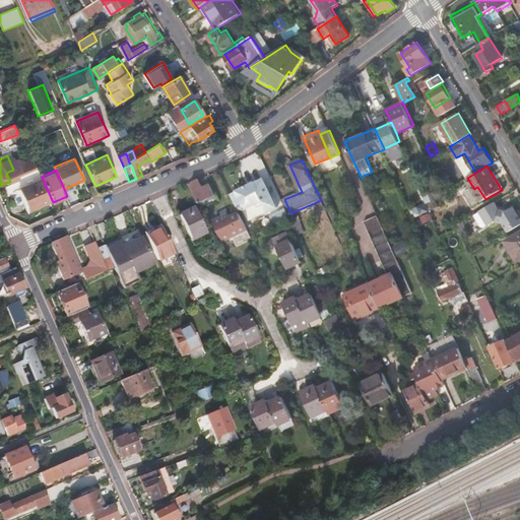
[(30,210),(52,200),(49,193),(42,178),(20,188),(30,210)]
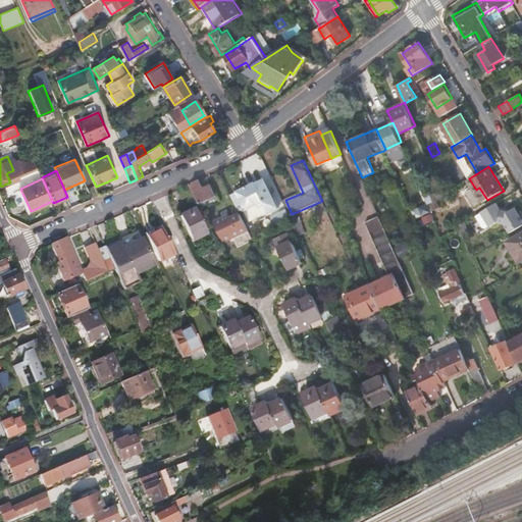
[(200,179),(191,184),(200,202),(216,195),(211,184),(203,188),(200,179)]
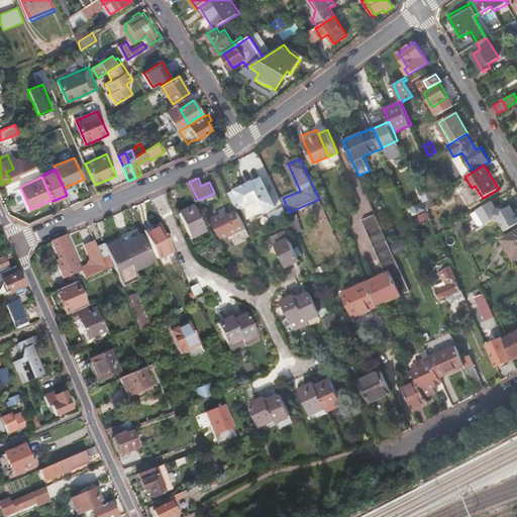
[(235,190),(231,192),(238,208),(243,206),(243,207),(254,202),(256,205),(262,202),(267,210),(276,205),(264,180),(254,185),(252,180),(235,189),(235,190)]
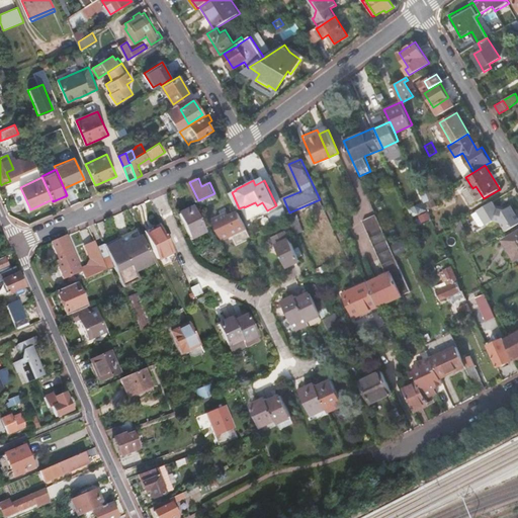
[(472,188),(470,185),(468,186),(478,202),(484,198),(476,186),(472,188)]
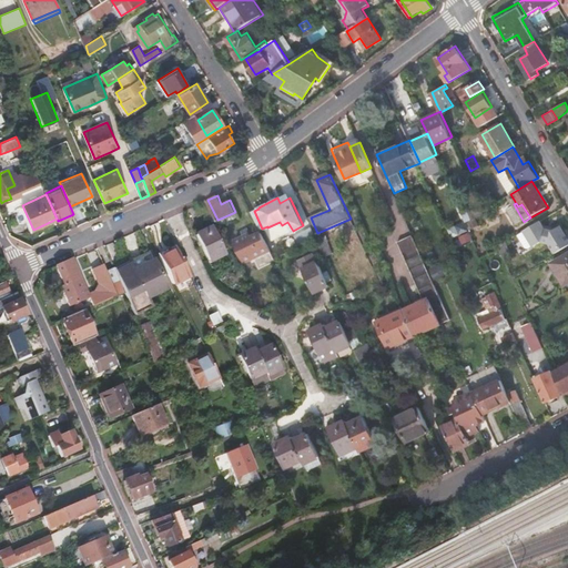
[(554,251),(555,253),(567,245),(567,237),(561,226),(554,231),(546,229),(541,220),(526,230),(535,245),(543,241),(549,243),(554,251)]
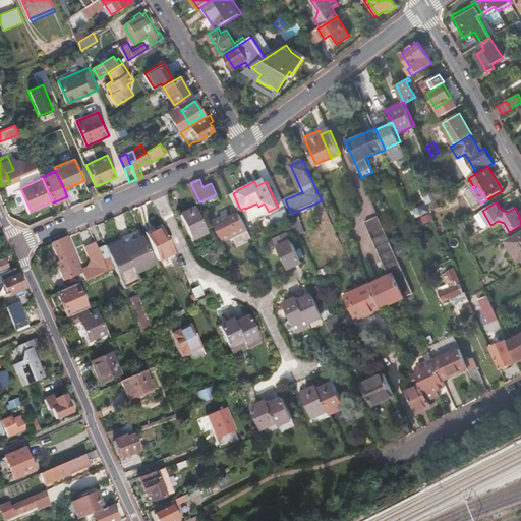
[(206,232),(193,208),(180,215),(192,239),(206,232)]
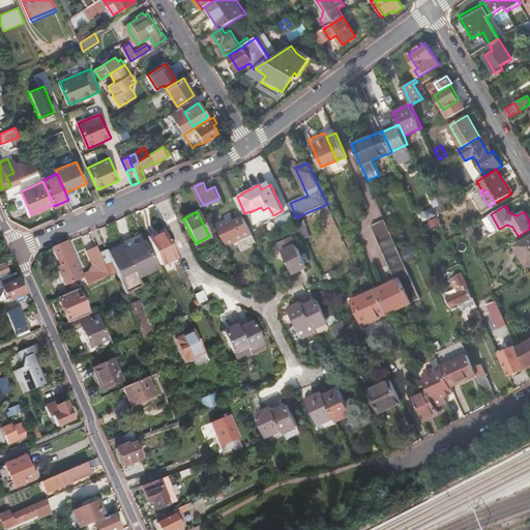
[(278,227),(295,217),(291,211),(274,219),(278,227)]
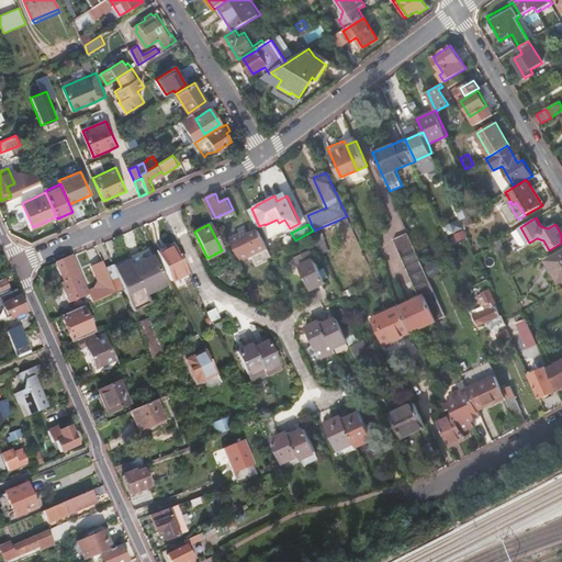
[(268,246),(259,228),(244,236),(242,233),(233,236),(244,258),(268,246)]
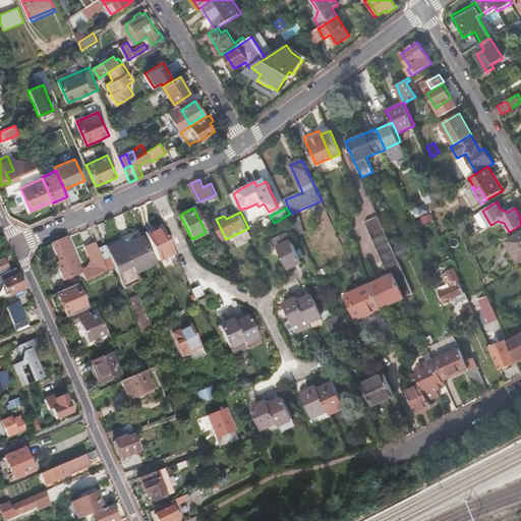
[(391,275),(384,278),(395,301),(413,292),(398,258),(379,215),(364,221),(377,247),(378,247),(377,246),(378,246),(391,275)]
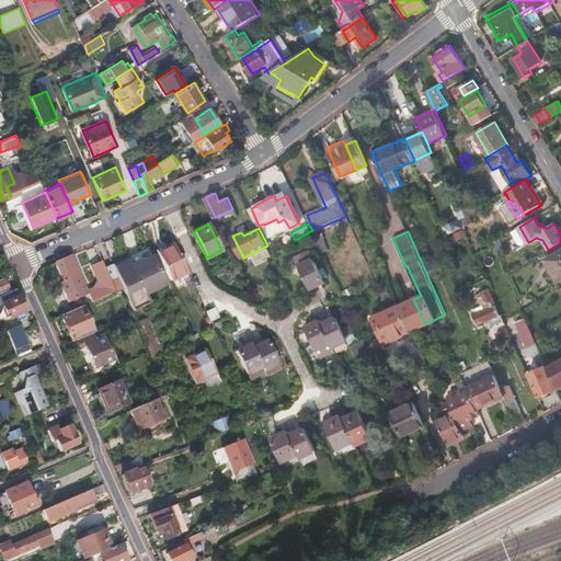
[(500,238),(493,242),(497,252),(504,248),(500,238)]
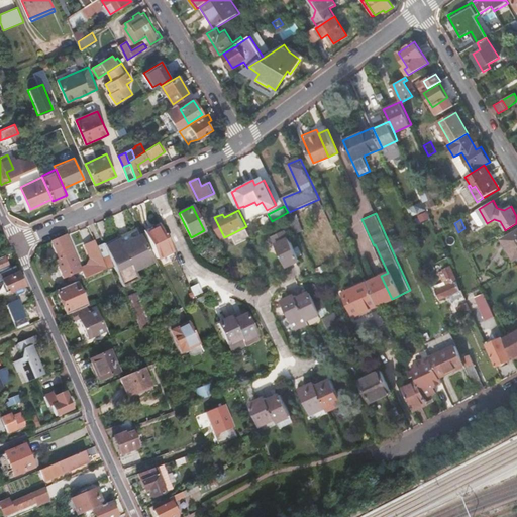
[(159,259),(174,251),(162,226),(146,233),(149,237),(159,259)]
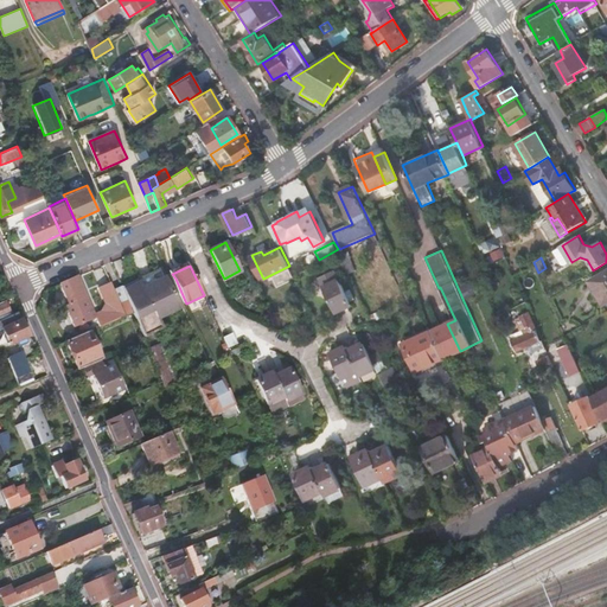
[(606,270),(590,281),(604,305),(606,301),(606,270)]
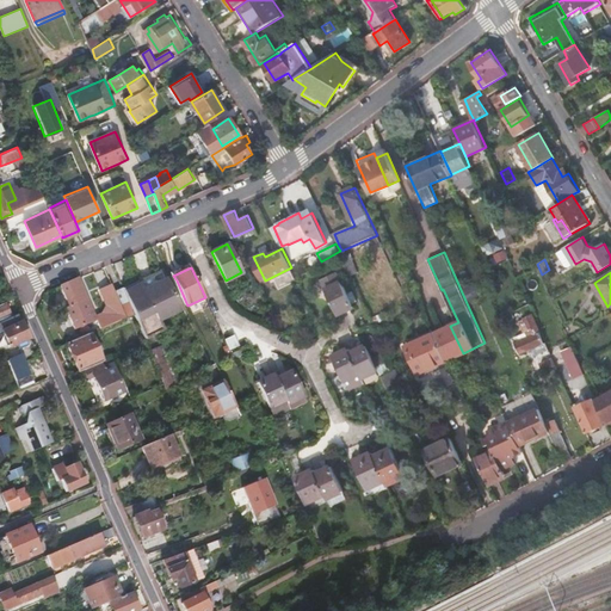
[(513,273),(501,278),(505,287),(517,282),(513,273)]
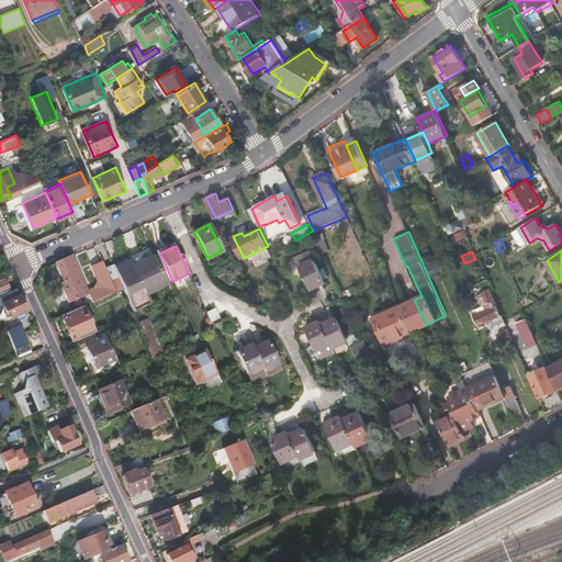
[(74,255),(56,262),(64,281),(66,280),(68,285),(76,282),(78,289),(87,285),(74,255)]
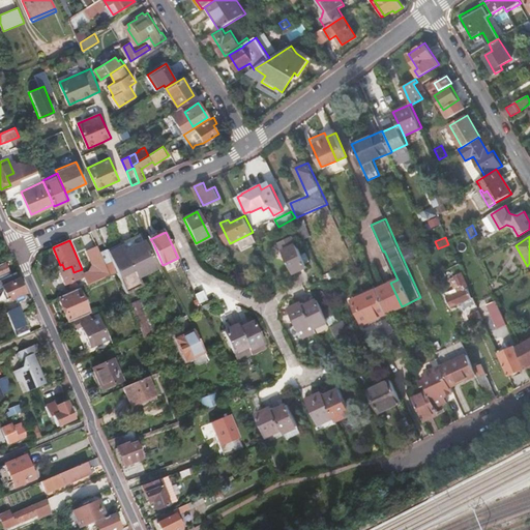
[(137,277),(157,268),(144,242),(124,251),(137,277)]
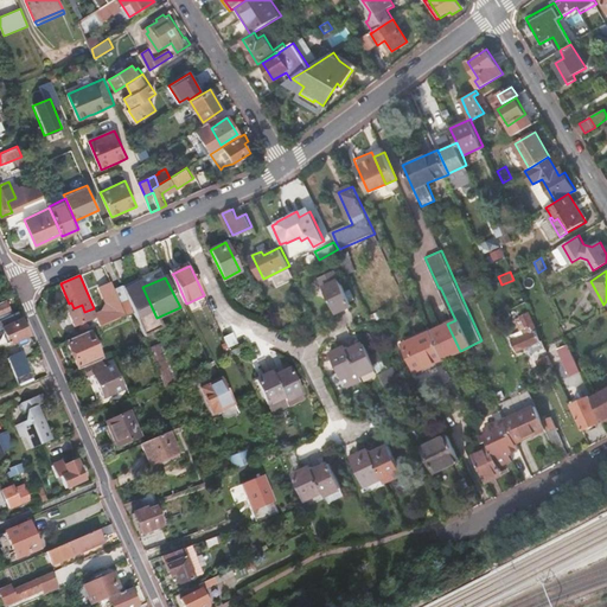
[(340,280),(325,287),(337,312),(352,305),(340,280)]
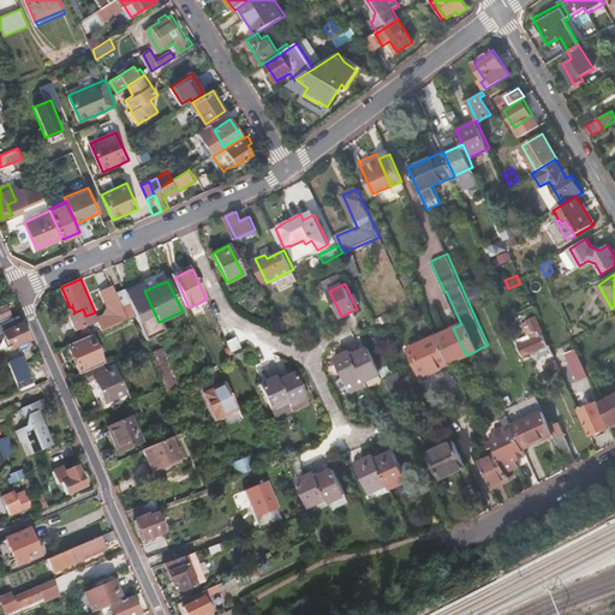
[(274,287),(262,292),(270,309),(282,304),(274,287)]
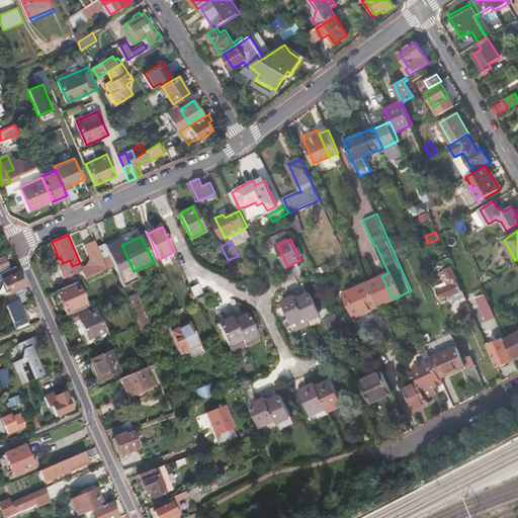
[(104,243),(97,246),(107,269),(114,266),(106,249),(104,243)]
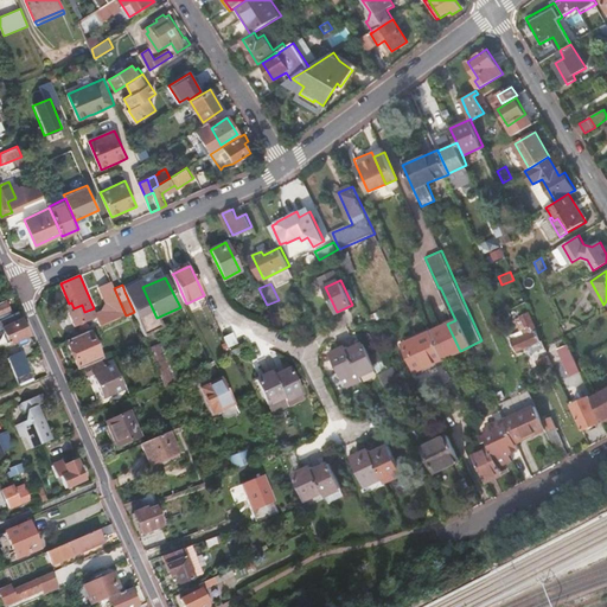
[(125,292),(134,312),(145,336),(160,328),(141,285),(125,292)]
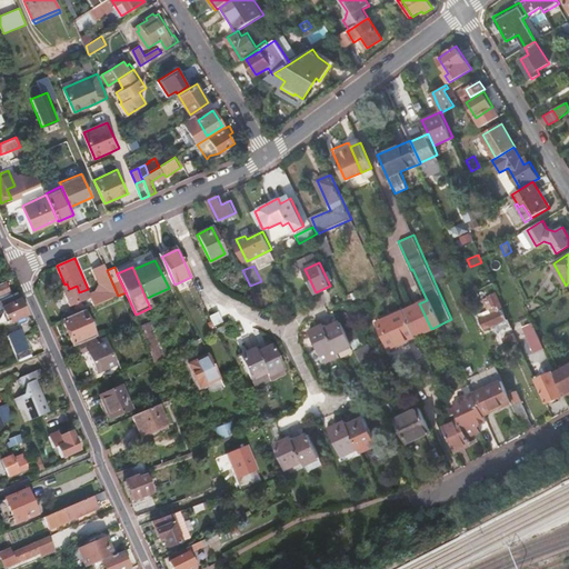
[(0,298),(10,293),(7,288),(3,281),(0,282),(0,298)]
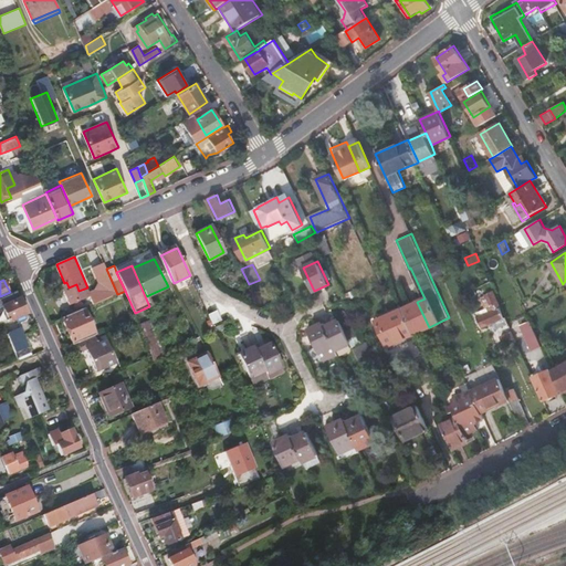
[(490,313),(479,317),(483,327),(505,318),(494,292),(486,295),(489,300),(484,302),(490,313)]
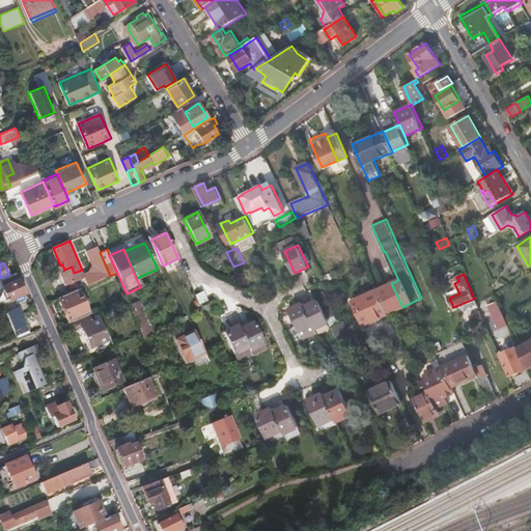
[(17,275),(10,278),(0,282),(0,288),(2,287),(8,300),(24,291),(17,275)]
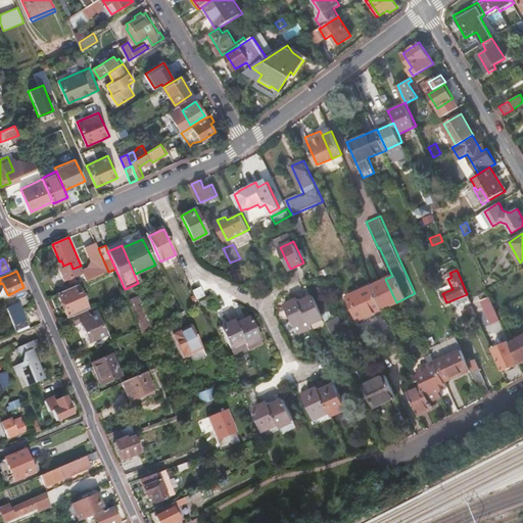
[(385,279),(372,285),(383,307),(396,302),(385,279)]
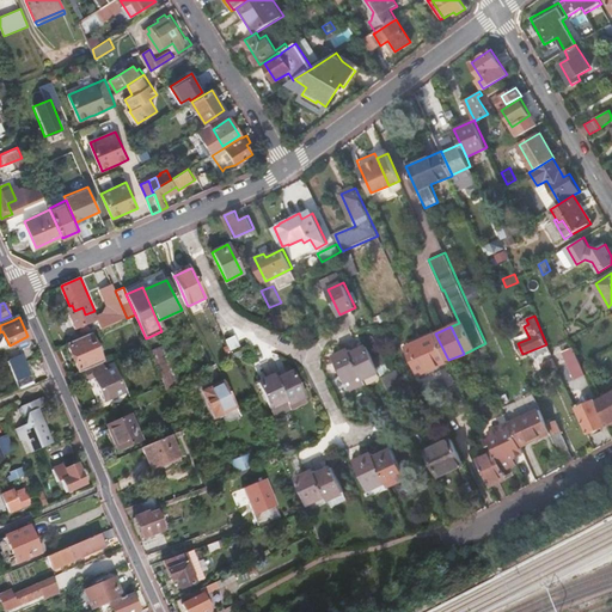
[(92,334),(68,343),(80,372),(85,369),(102,362),(104,361),(92,334)]
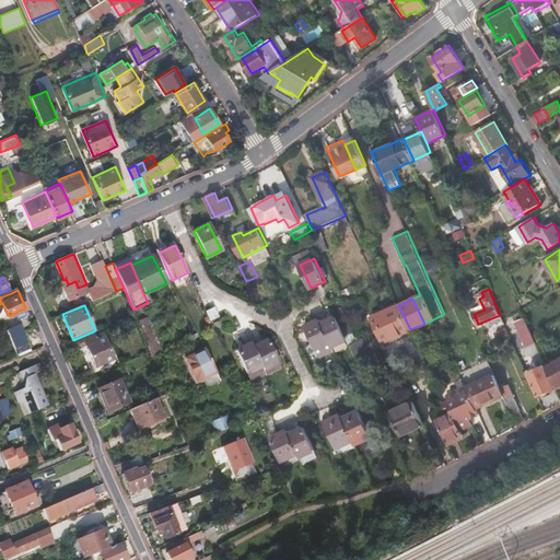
[(410,329),(398,305),(389,308),(373,317),(385,341),(401,334),(410,329)]
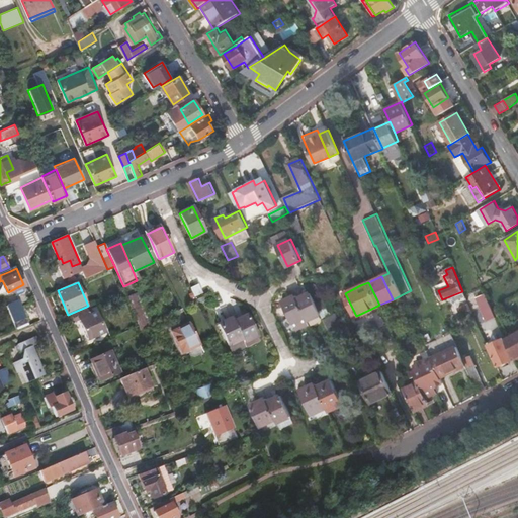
[(198,284),(191,287),(195,296),(202,293),(198,284)]
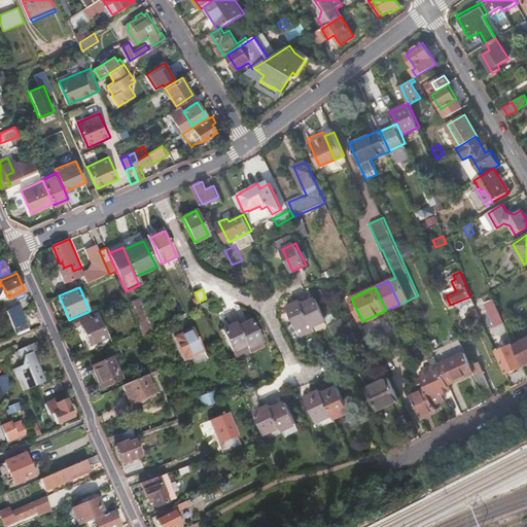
[(144,330),(154,327),(142,296),(132,301),(144,330)]
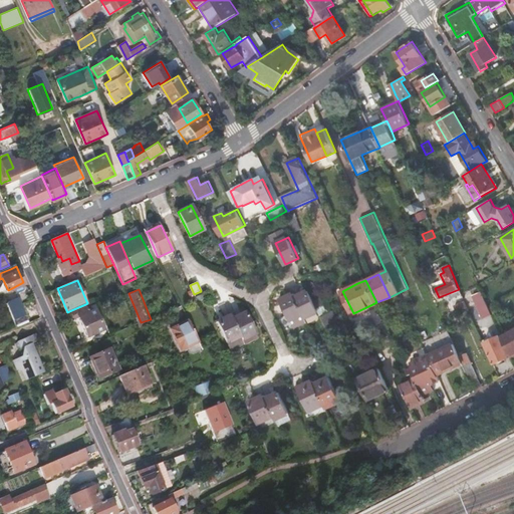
[(294,293),(281,299),(291,320),(304,314),(306,317),(319,311),(309,290),(296,297),(294,293)]
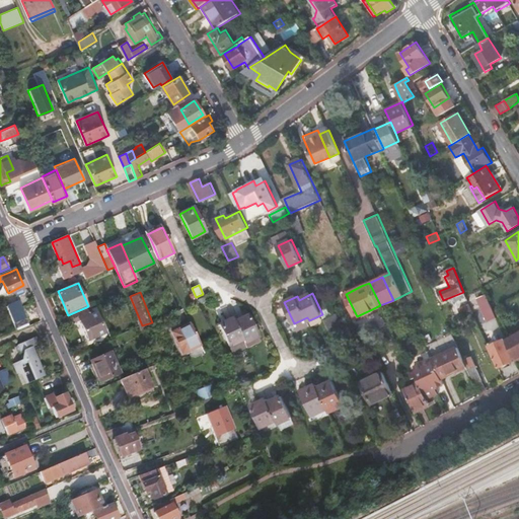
[(494,310),(487,295),(478,299),(489,322),(498,318),(494,310)]
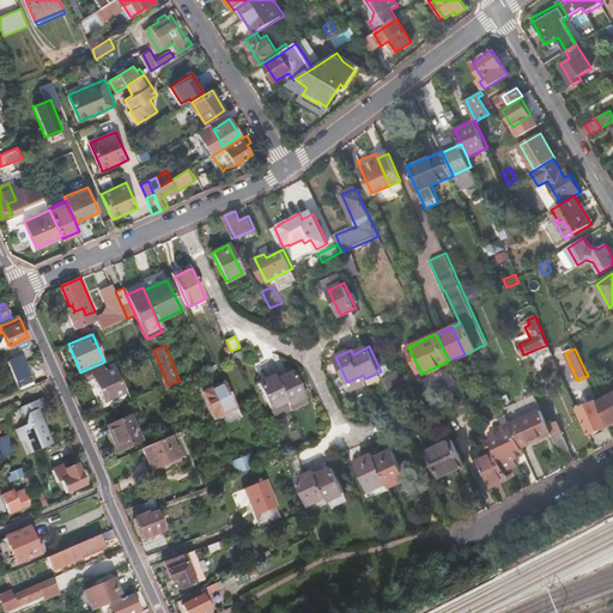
[(4,353),(19,390),(29,386),(14,352),(11,354),(8,352),(4,353)]
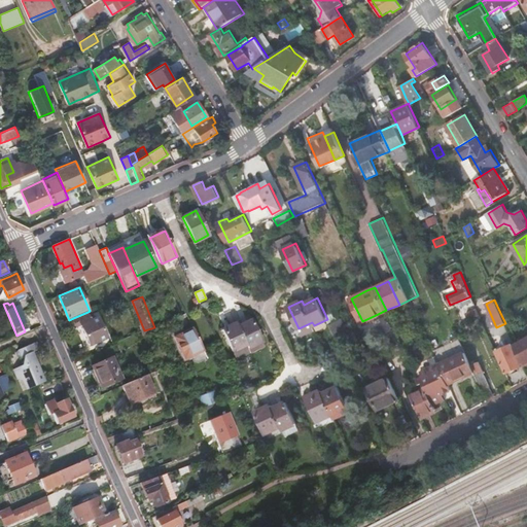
[(475,311),(467,314),(470,320),(477,316),(475,311)]
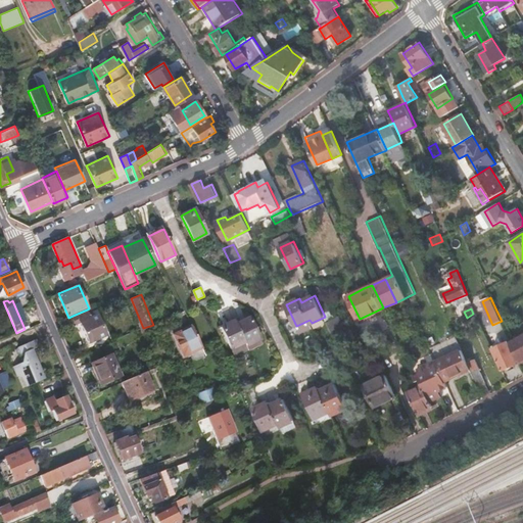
[(87,310),(73,316),(77,325),(82,323),(90,341),(106,335),(98,316),(91,319),(87,310)]
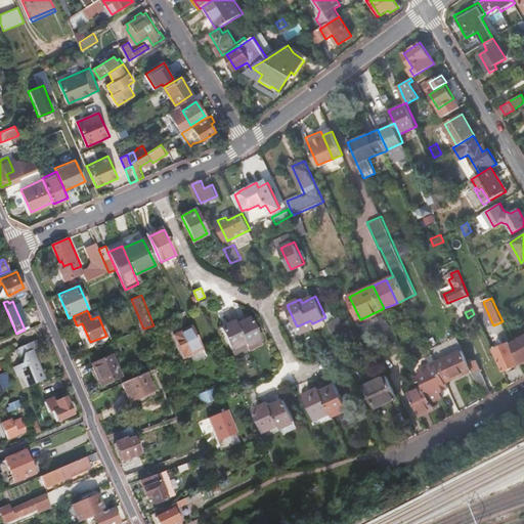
[(349,336),(340,316),(329,322),(338,342),(349,336)]
